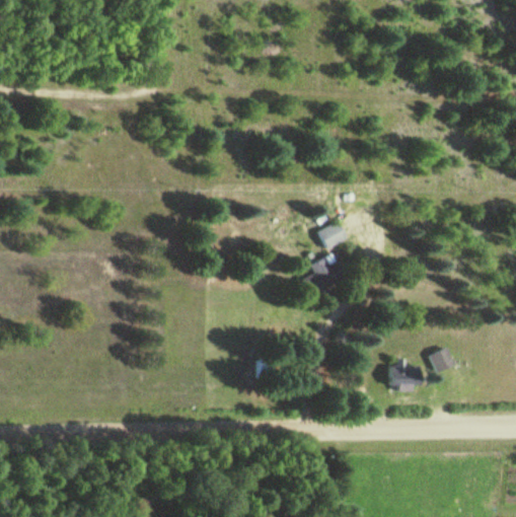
[(317,231),(326,248),(346,238),(338,221),(317,231)]
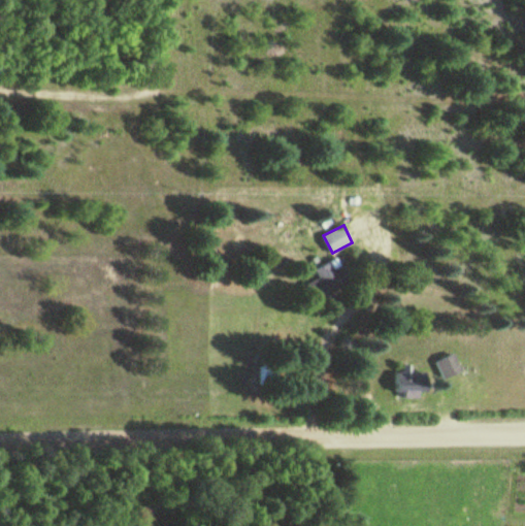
[(330,262),(315,270),(319,277),(304,286),(314,302),(351,282),(337,258),(330,262)]
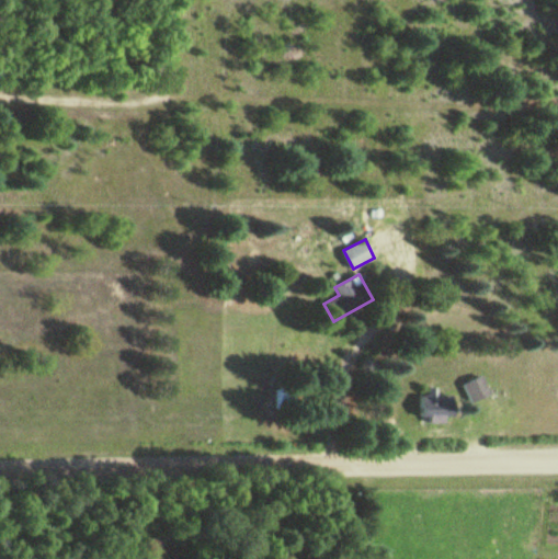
[(473,403),(491,396),(484,377),(465,385),(473,403)]
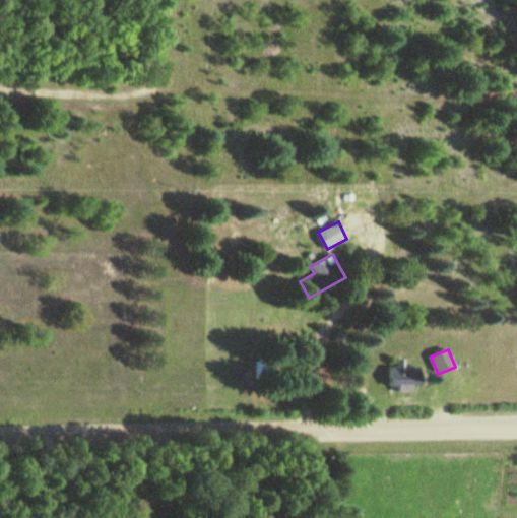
[(258,379),(272,379),(272,360),(258,360),(258,379)]
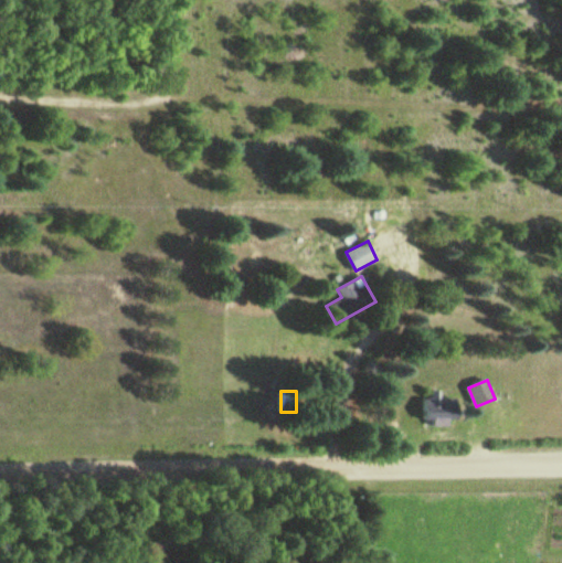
[(425,420),(456,420),(456,399),(425,399),(425,420)]
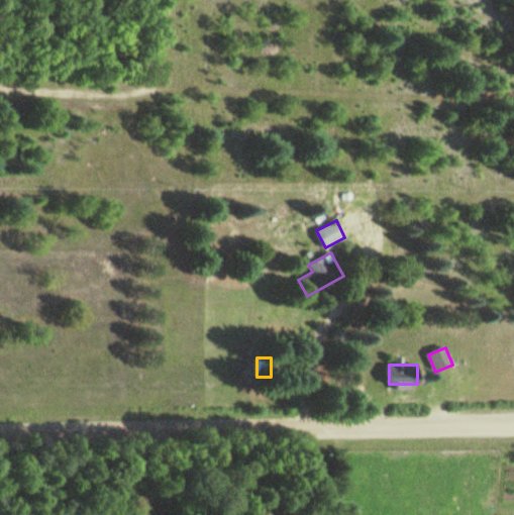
All buildings are outlined.
